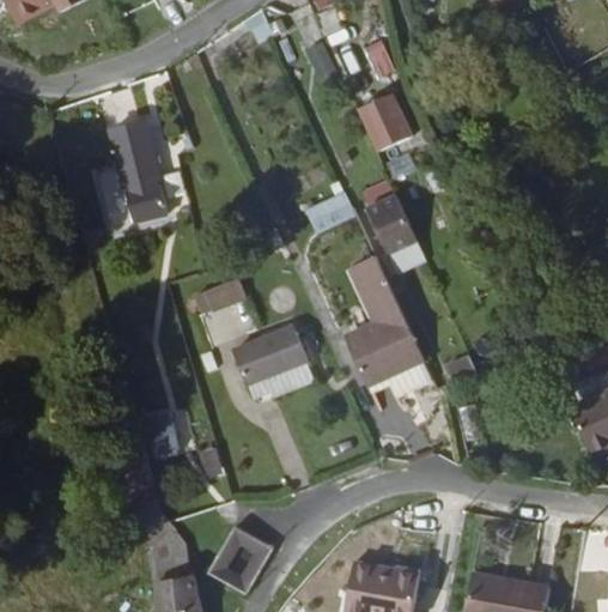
[(95,8),(90,0),(8,0),(26,34),(70,11),(74,19),(95,8)]
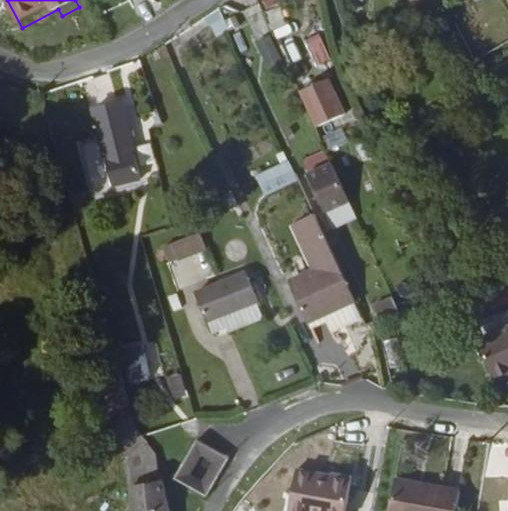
[(261,13),(266,30),(281,25),(275,8),(261,13)]
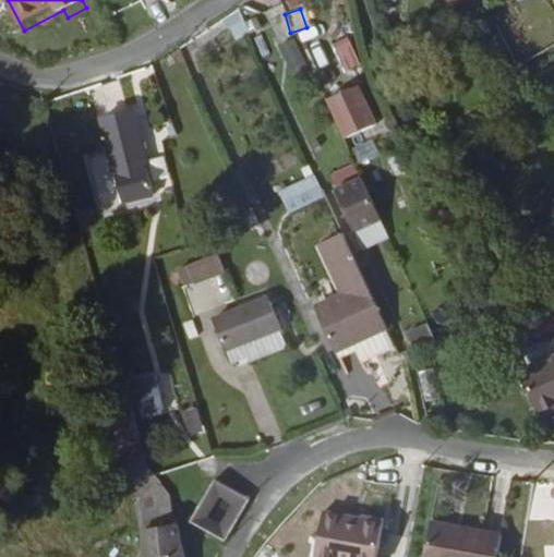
[(309,62),(298,38),(281,46),(292,70),(309,62)]
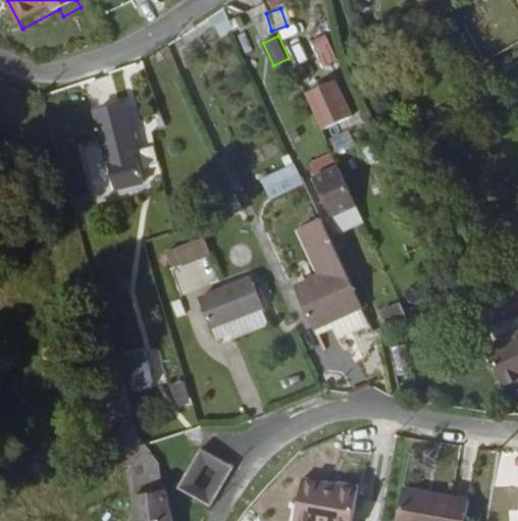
[(321,36),(308,42),(319,66),(332,60),(321,36)]
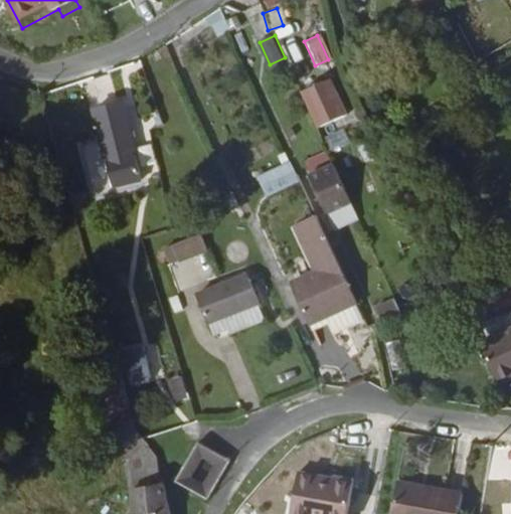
[(295,93),(311,130),(343,117),(327,79),(295,93)]
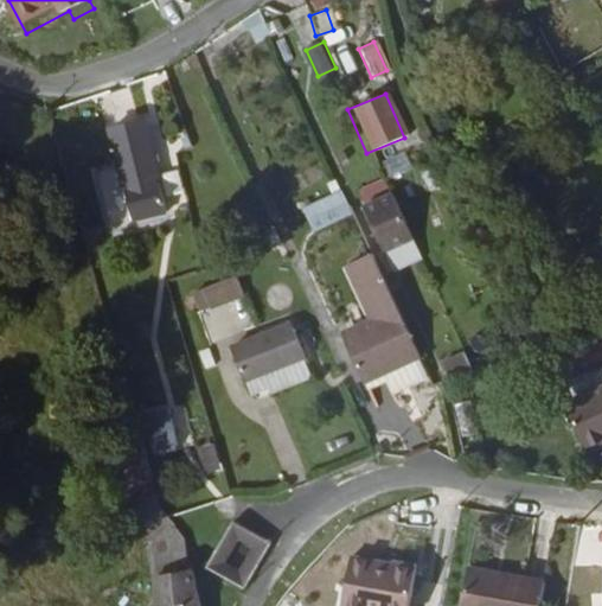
[(168,215),(148,126),(114,133),(134,225),(168,215)]
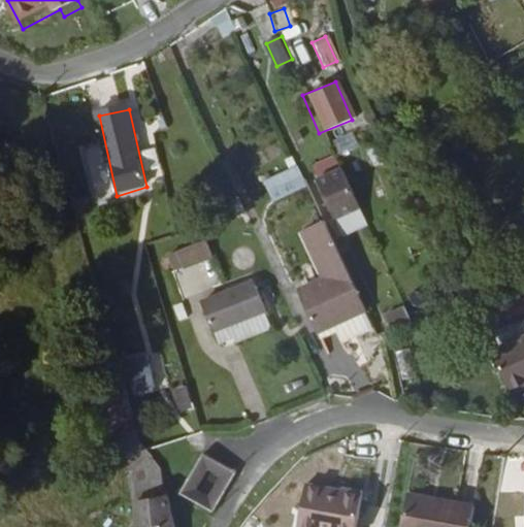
[(349,134),(328,138),(332,156),(352,152),(349,134)]
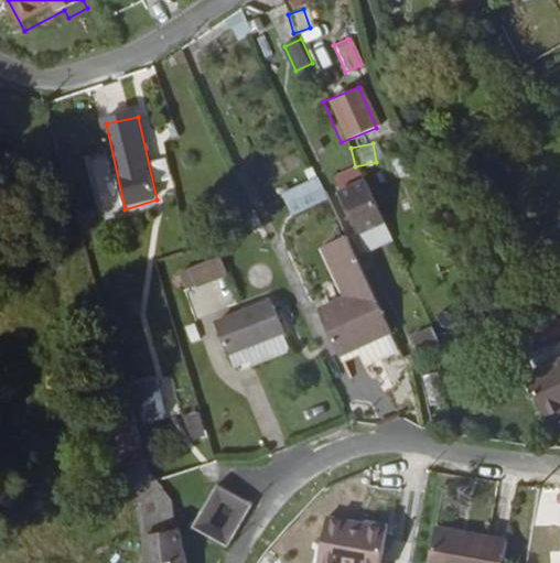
[(329,175),(332,187),(355,183),(353,170),(329,175)]
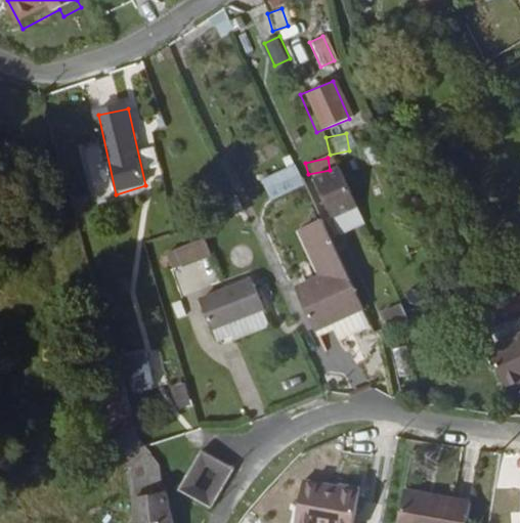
[(267,203),(299,186),(289,165),(257,181),(267,203)]
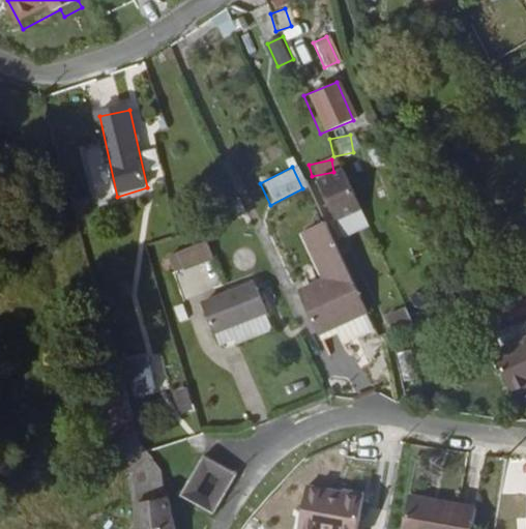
[(362,208),(345,169),(319,180),(337,219),(362,208)]
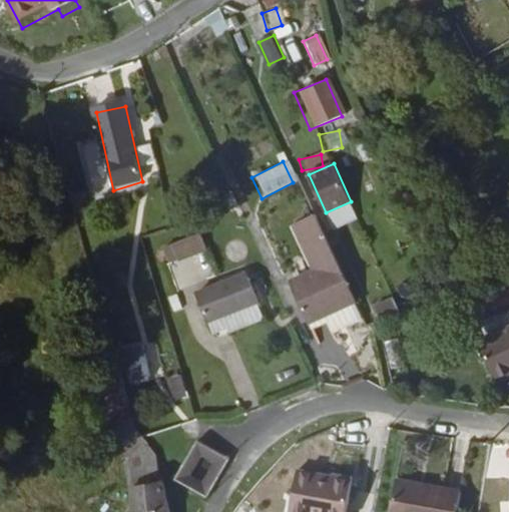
[(276,214),(309,199),(301,180),(267,195),(276,214)]
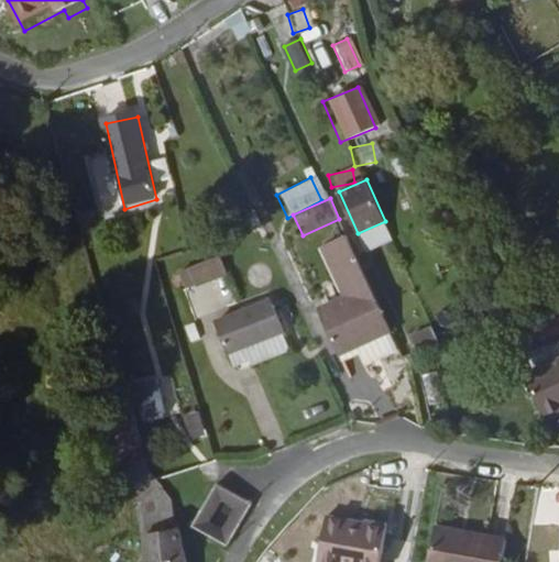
[(88,210),(69,216),(76,235),(95,230),(88,210)]
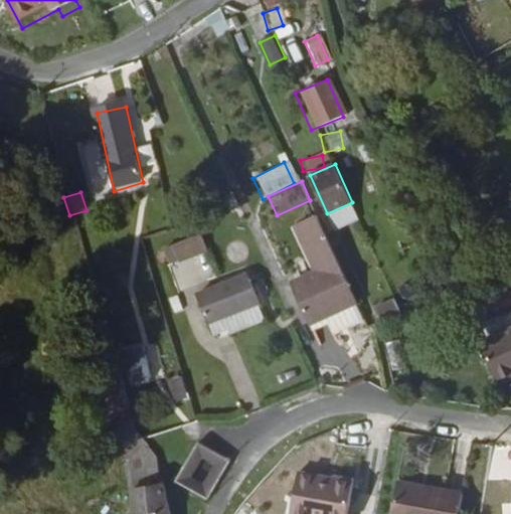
[(355,302),(325,234),(306,243),(318,272),(290,285),(309,324),(355,302)]
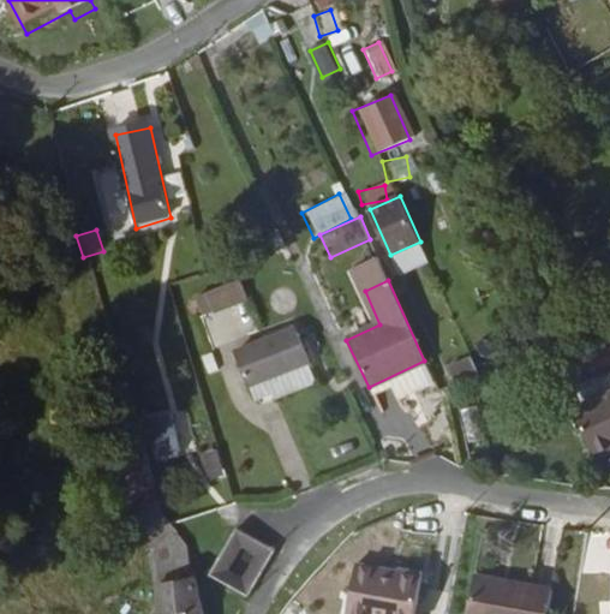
[(210,302),(216,320),(250,308),(244,290),(210,302)]
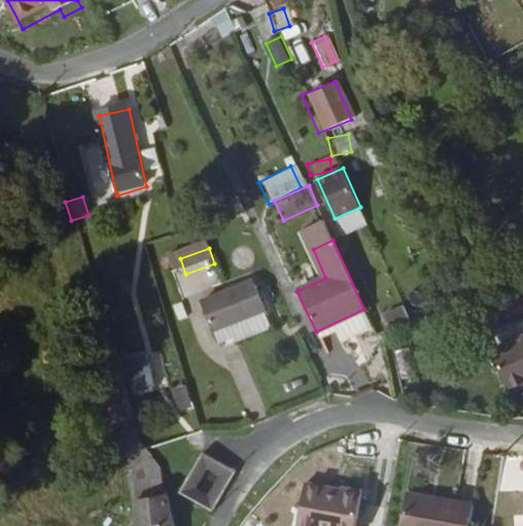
[(178,277),(185,274),(180,258),(172,261),(178,277)]
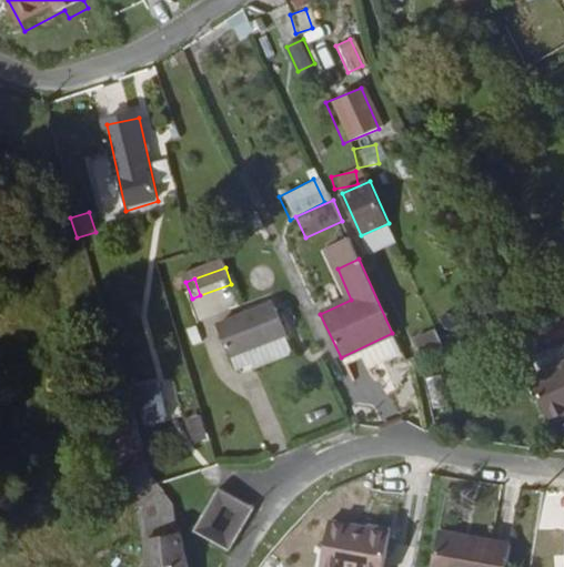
[(219,333),(231,363),(286,342),(274,311),(219,333)]
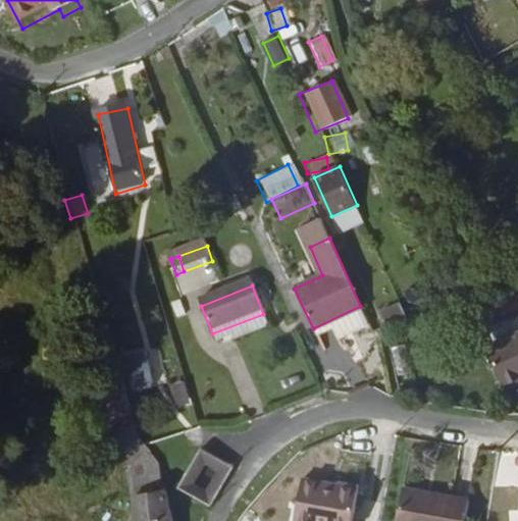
[(517,311),(517,291),(465,305),(470,323),(517,311)]
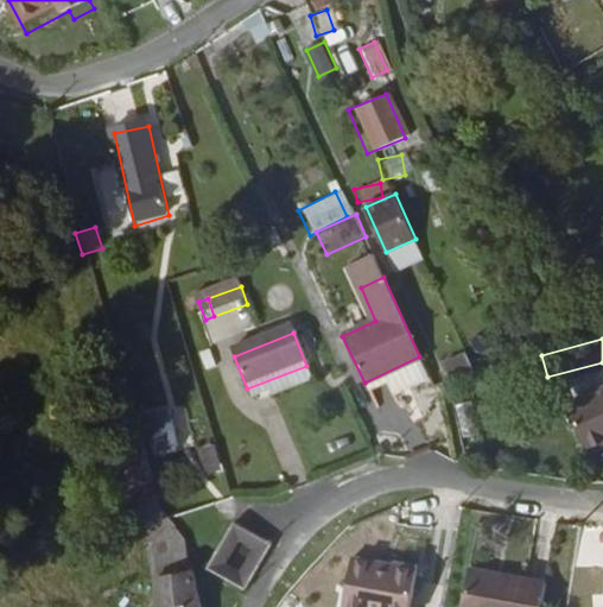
[(451,380),(475,373),(465,354),(442,361),(451,380)]
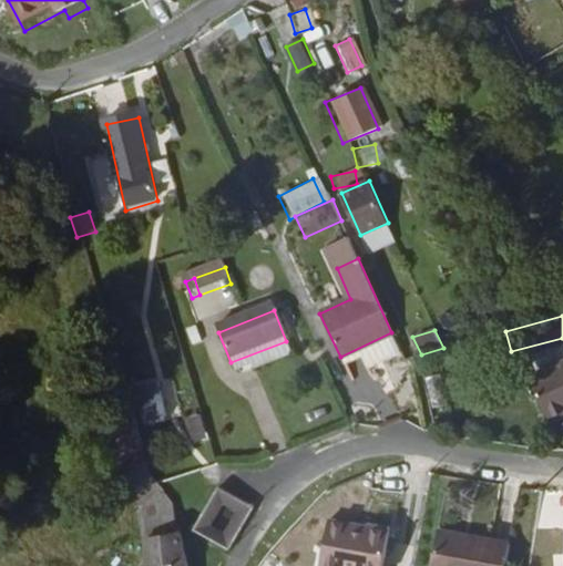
[(391,332),(340,357),(344,366),(362,358),(368,369),(400,354),(391,332)]
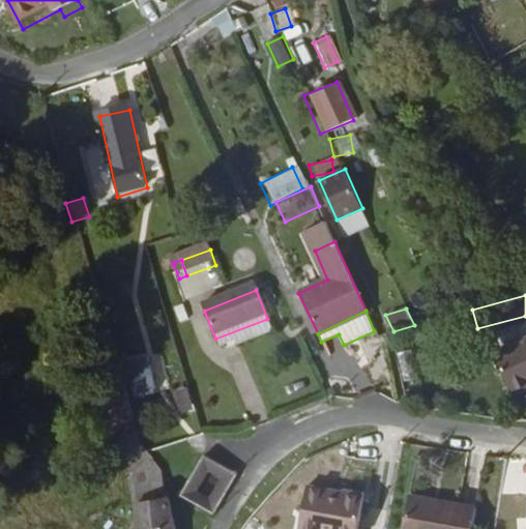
[(267,319),(215,339),(221,352),(271,330),(267,319)]
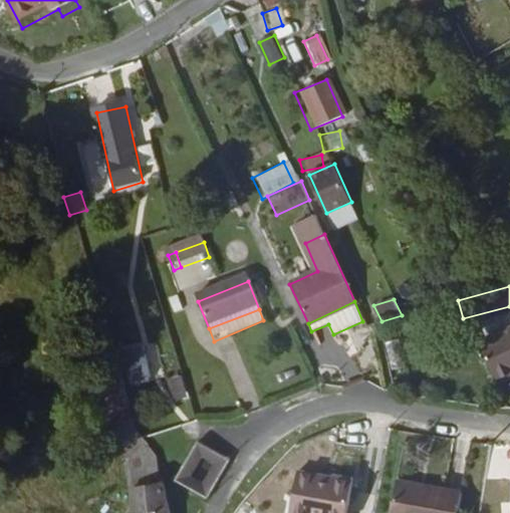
[(492,376),(509,365),(509,326),(476,347),(492,376)]
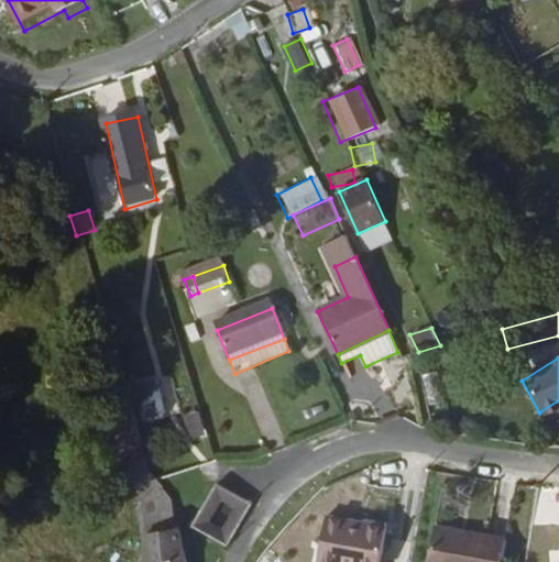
[(141,406),(161,401),(152,365),(131,371),(141,406)]
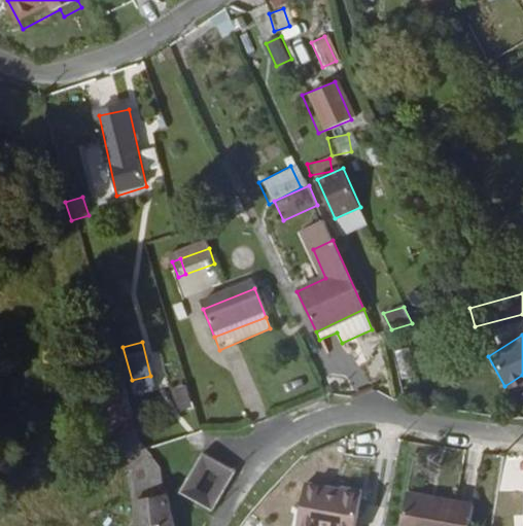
[(181,385),(166,390),(179,428),(195,423),(181,385)]
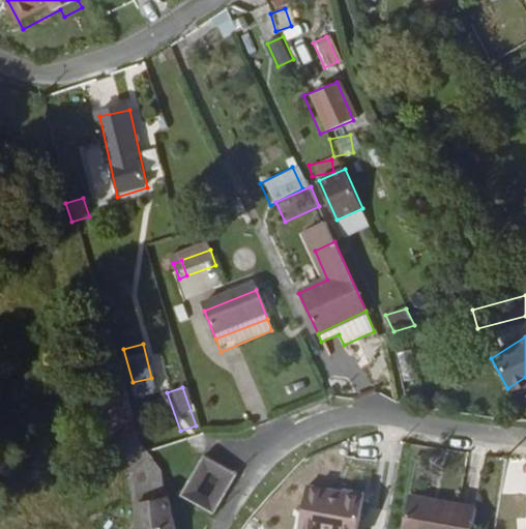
[(196,502),(217,461),(199,449),(176,491),(196,502)]
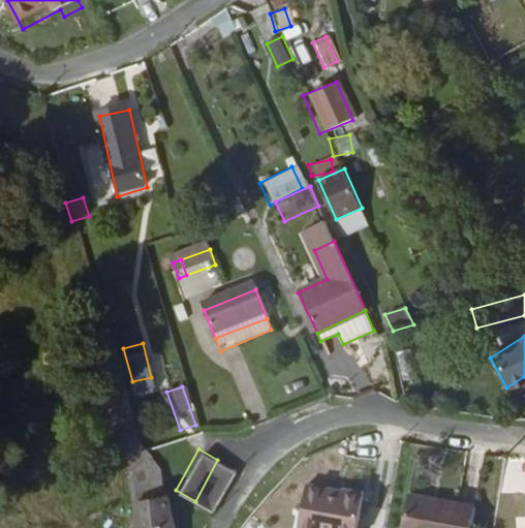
[(307,487),(302,511),(316,515),(313,527),(354,527),(362,493),(343,491),(339,493),(307,487)]
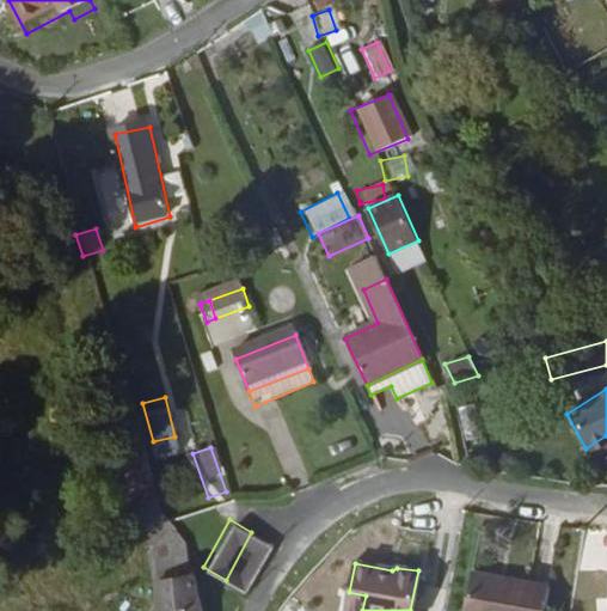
[(198,610),(190,573),(153,581),(153,610),(198,610)]
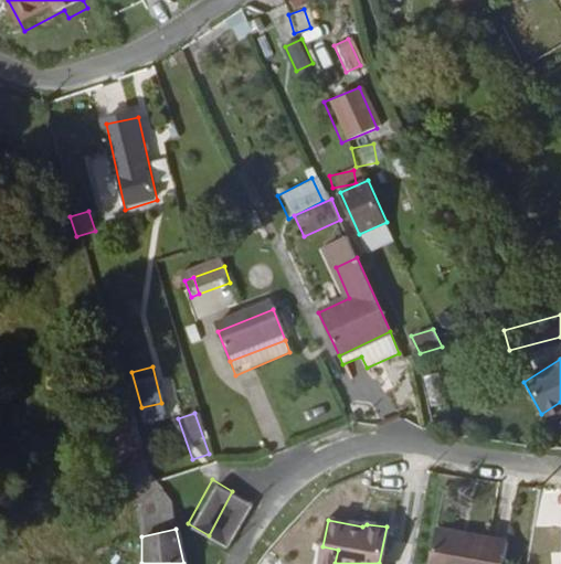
[(503,563),(508,542),(470,534),(468,539),(437,533),(430,563),(503,563)]
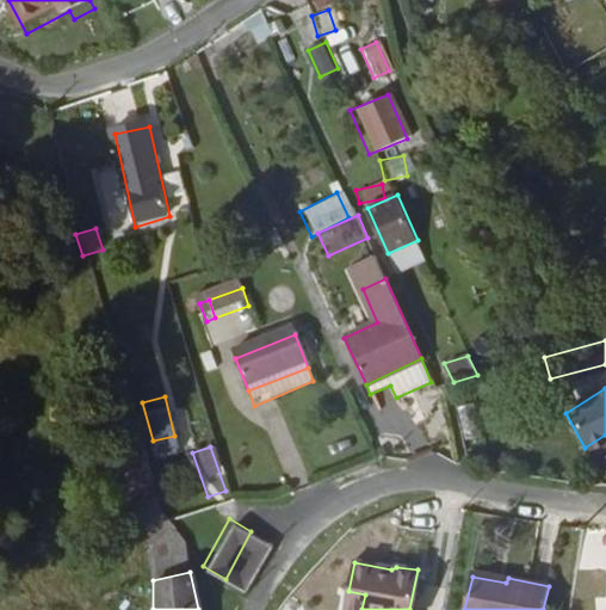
[(362,609),(365,595),(348,591),(344,609),(362,609)]
